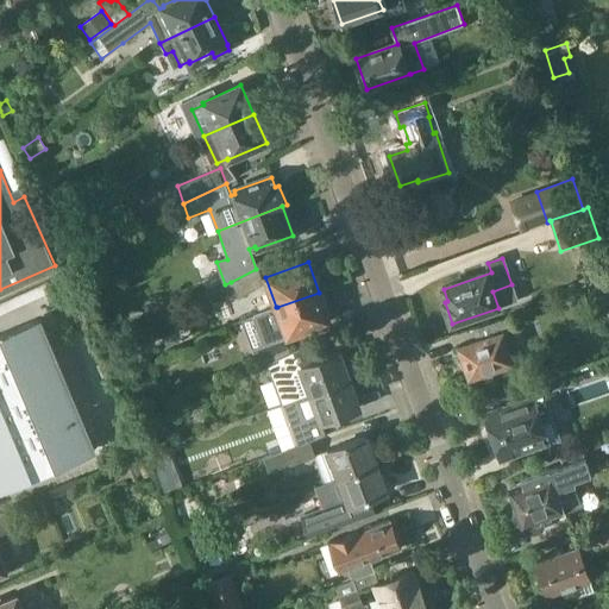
[(256,269),(231,282),(239,297),(262,284),(261,282),(256,269)]
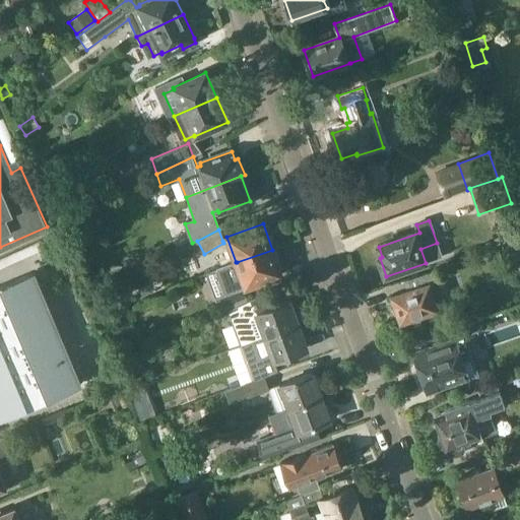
[(237,262),(236,262),(216,268),(225,293),(219,295),(224,308),(238,304),(247,300),(243,288),(246,287),(281,274),(272,250),(237,262)]
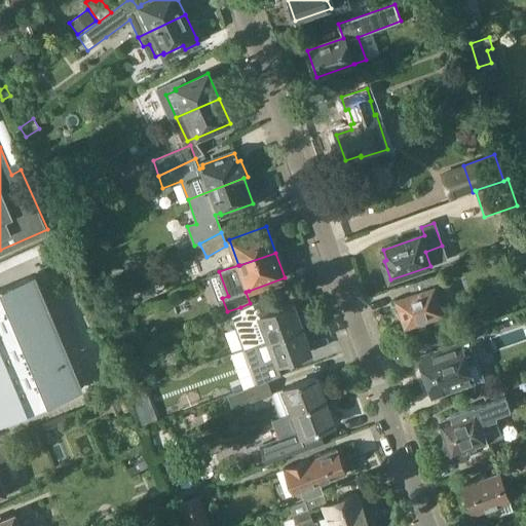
[(0,422),(83,387),(83,386),(79,387),(33,276),(36,274),(36,273),(0,288),(0,422)]
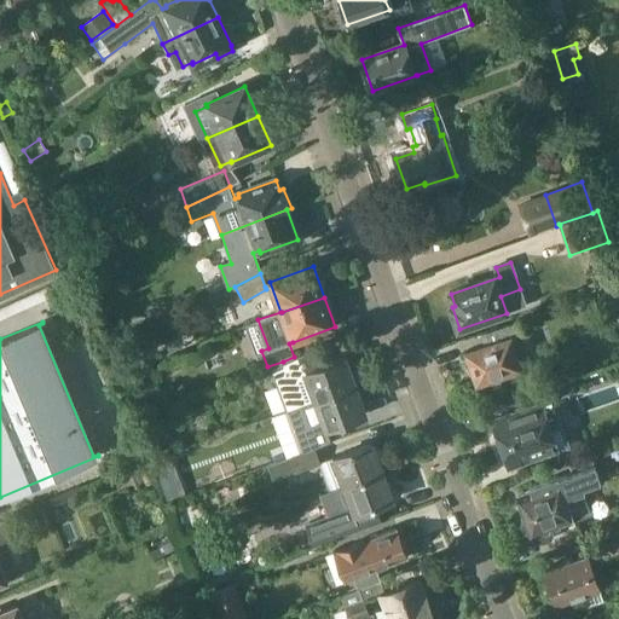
[(470,356),(479,382),(519,369),(521,374),(539,368),(525,323),(487,335),(491,348),(470,356)]
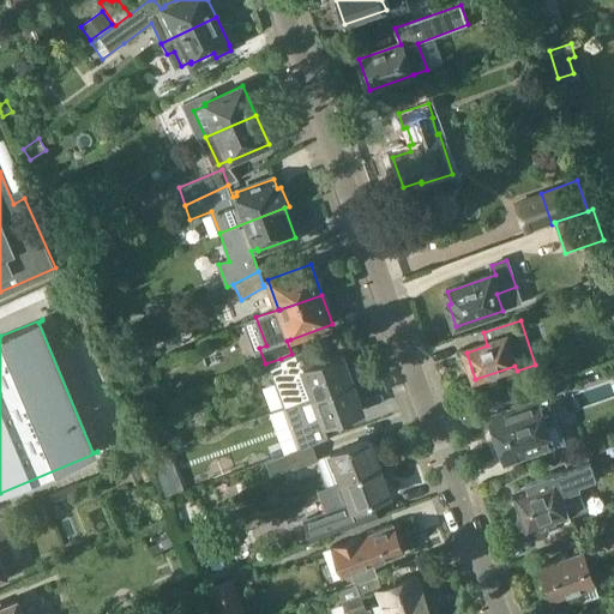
[(284,408),(314,397),(353,383),(342,353),(318,361),(313,345),(314,345),(313,344),(282,362),(281,365),(270,369),(275,384),(280,381),(288,405),(283,407),(284,408)]
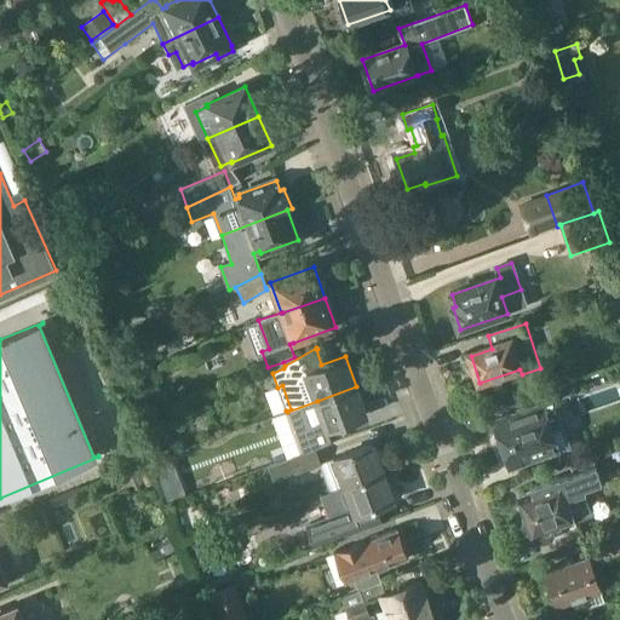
[(366,414),(356,386),(317,401),(327,428),(366,414)]
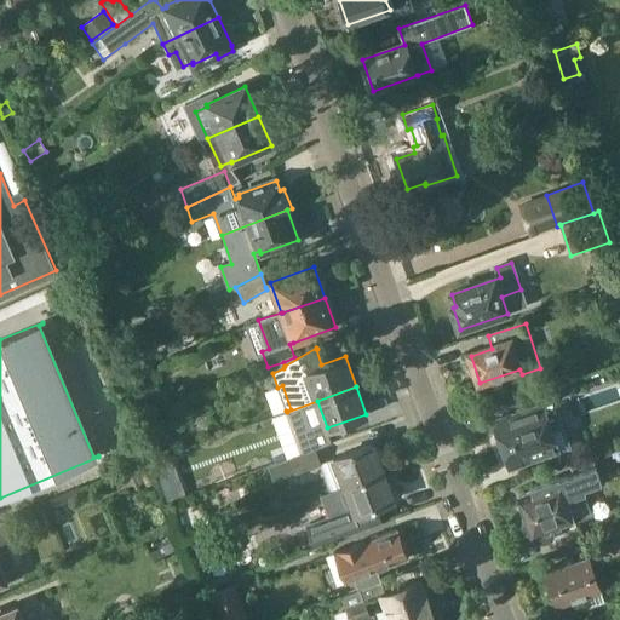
[(500,463),(509,464),(510,470),(560,453),(543,403),(494,419),(503,446),(497,452),(500,463)]
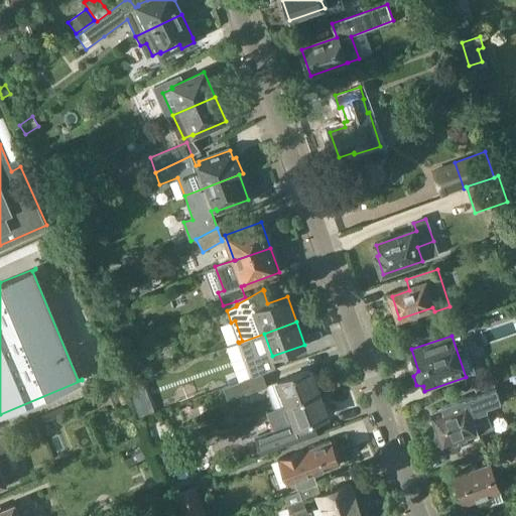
[(309,369),(278,381),(287,404),(318,393),(309,369)]
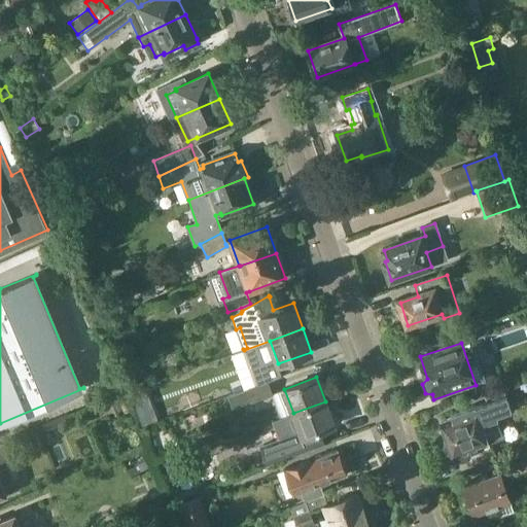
[(269,381),(229,396),(233,409),(251,401),(252,402),(273,395),(274,395),(273,393),(269,381)]
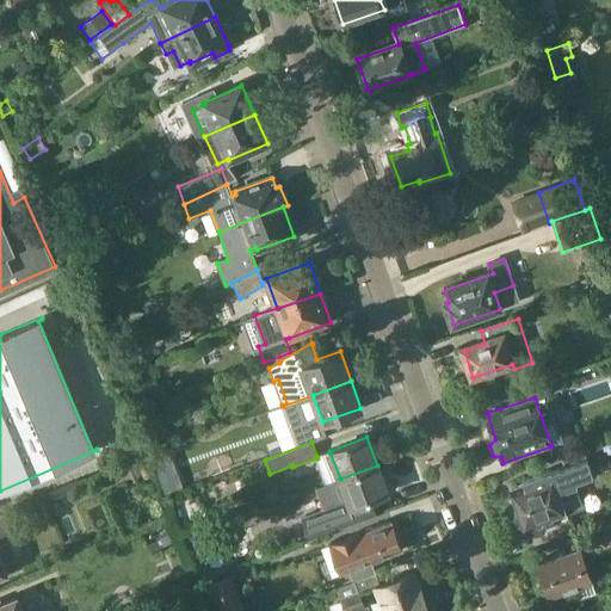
[(550,450),(551,450),(554,457),(561,455),(572,451),(569,444),(569,443),(550,450)]
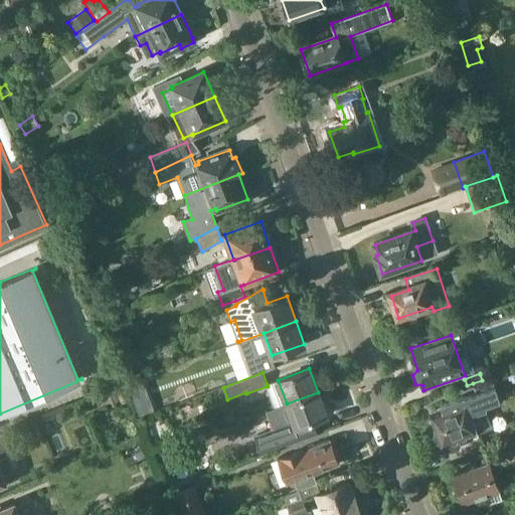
[(473,385),(476,394),(466,398),(465,396),(441,405),(444,412),(433,416),(437,430),(434,434),(437,442),(443,442),(446,453),(454,453),(458,452),(461,446),(459,439),(476,433),(476,435),(492,430),(485,411),(488,410),(487,406),(500,402),(492,379),(473,385)]
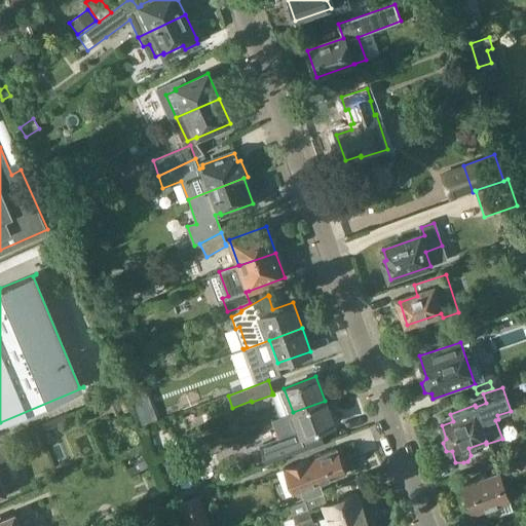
[(293,412),(293,413),(301,437),(302,438),(291,443),(289,437),(254,450),(259,465),(295,453),(294,450),(316,442),(312,433),(334,424),(325,401),(293,412)]
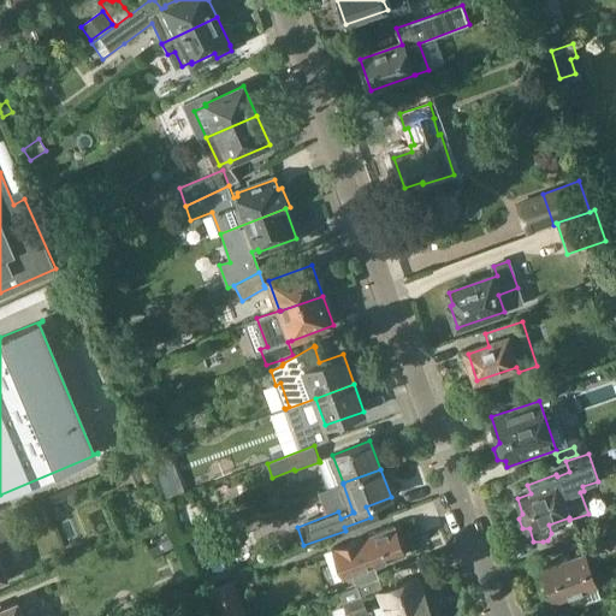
[(182,479),(161,485),(166,497),(185,491),(182,479)]
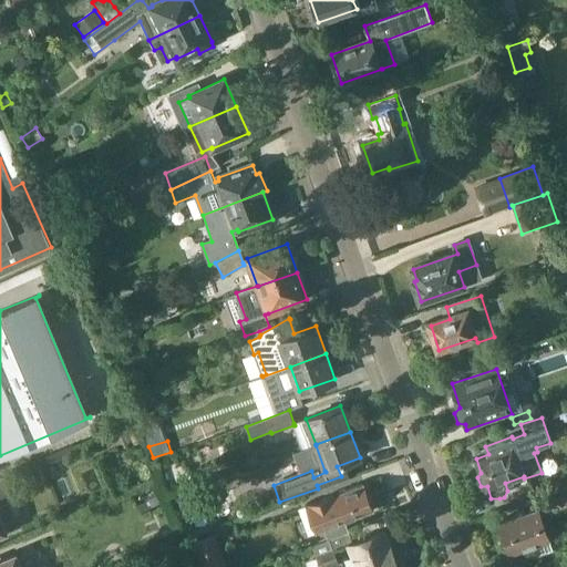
[(329,542),(350,534),(347,523),(375,512),(364,485),(331,497),(311,505),(307,507),(317,534),(326,532),(329,542)]
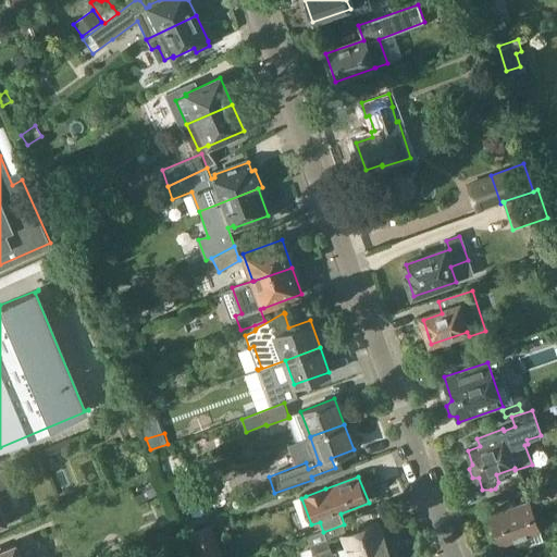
[(556,489),(545,493),(548,505),(556,502),(556,489)]
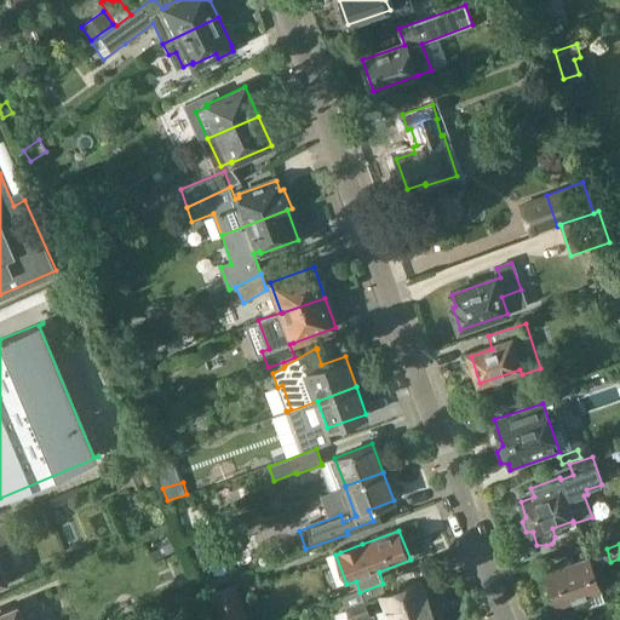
[(546,572),(558,606),(579,598),(584,612),(606,604),(601,591),(590,557),(546,572)]
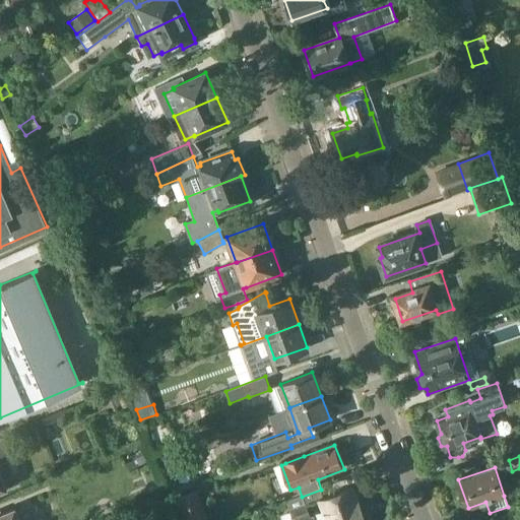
[(183,519),(208,519),(196,489),(175,498),(183,519)]
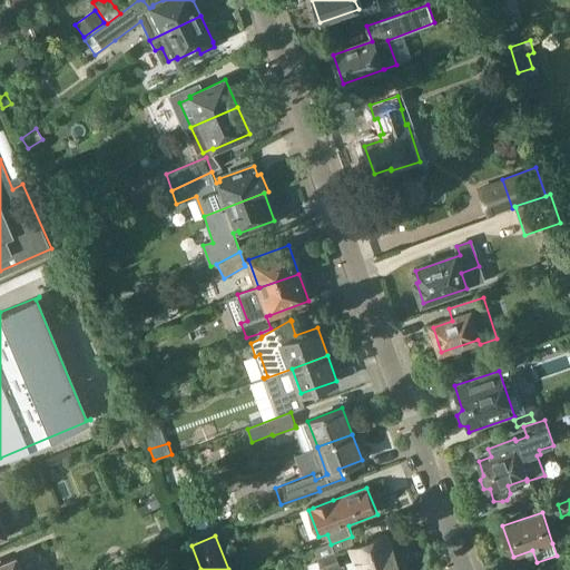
[(352,537),(331,544),(315,550),(323,569),(333,569),(341,567),(336,554),(351,549),(359,569),(382,569),(402,562),(397,550),(390,547),(385,536),(356,547),(352,537)]
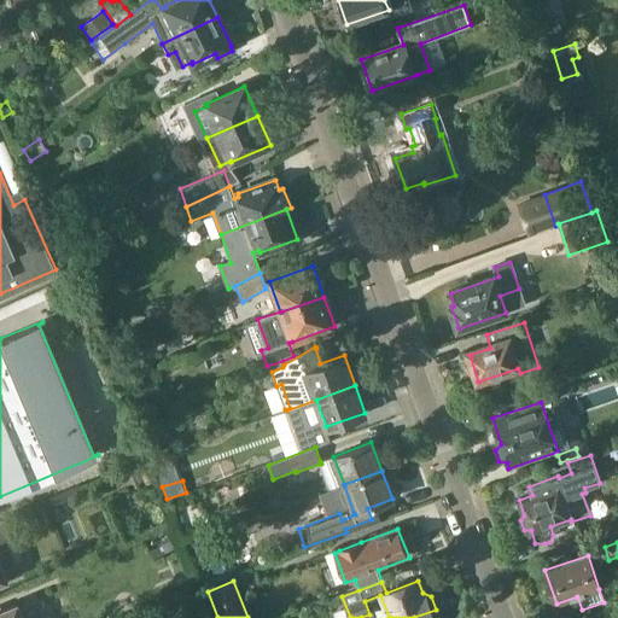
[(0,617),(23,617),(17,604),(0,611),(0,610),(0,617)]
